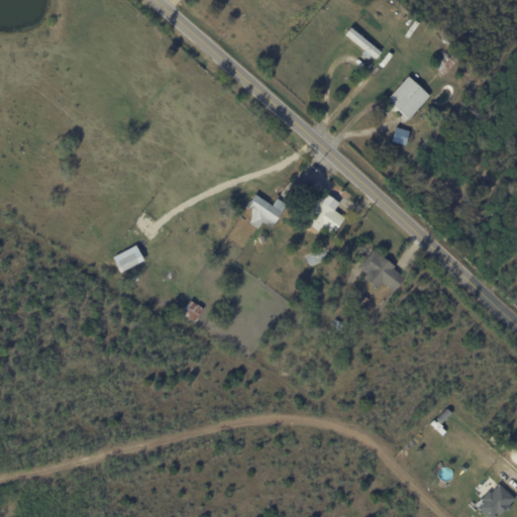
[(350,28),(382,53),(377,60),(373,57),(370,61),(362,55),(365,49),(345,34),(350,28)]
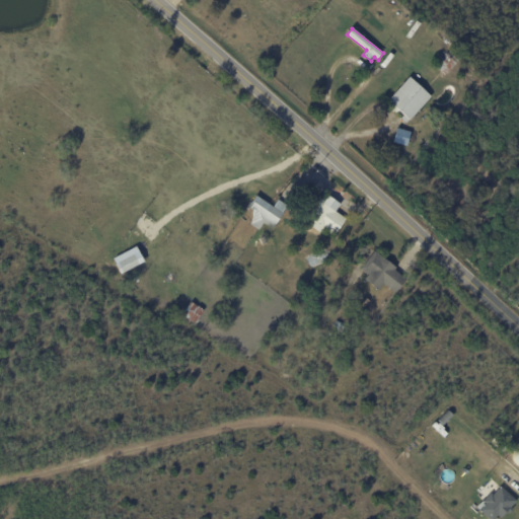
[(429,94),(432,97),(408,125),(401,119),(404,116),(399,112),(397,115),(392,109),(394,106),(388,101),(410,77),(429,94)]
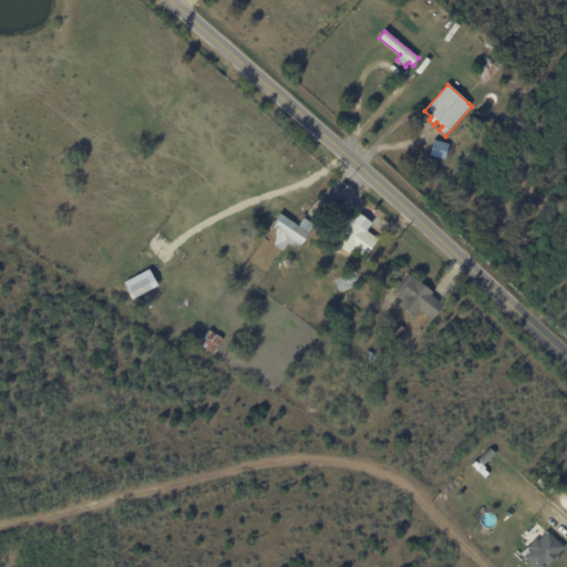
[(297,226),(298,227),(303,218),(315,225),(298,250),(288,244),(282,253),(264,240),(258,248),(250,243),(260,228),(267,233),(279,215),(297,226)]
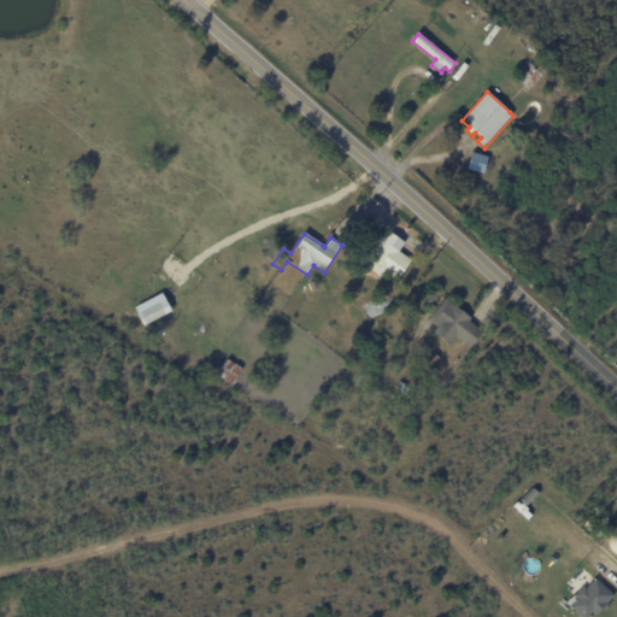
[(381,235),(388,241),(386,244),(412,260),(398,282),(387,274),(383,278),(368,268),(376,256),(368,250),(378,234),(381,235)]
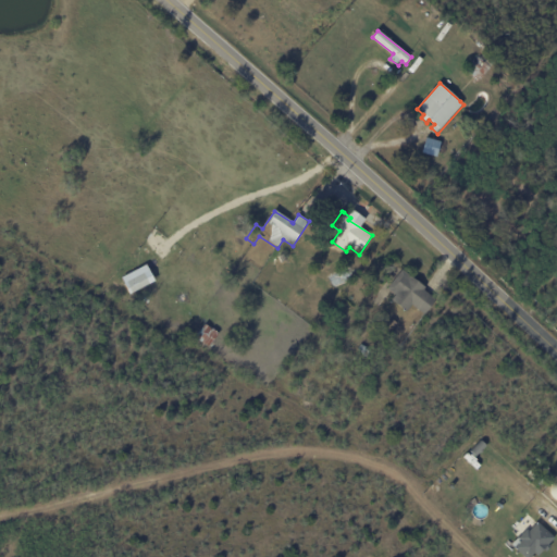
[(149,284),(130,295),(121,281),(141,270),(149,284)]
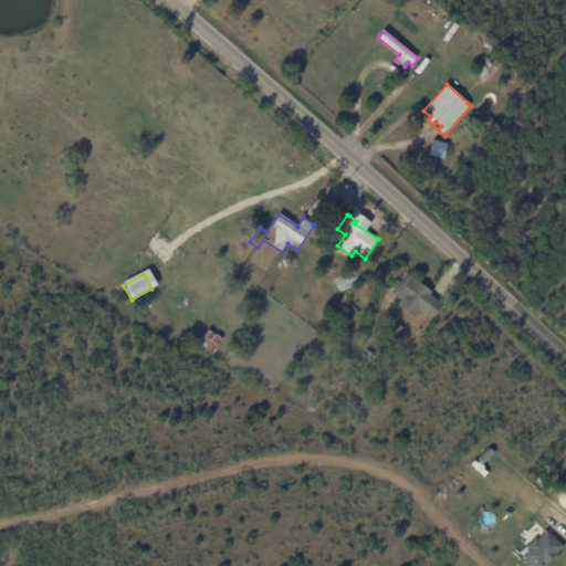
[(432,293),(430,295),(443,305),(432,321),(418,311),(413,317),(400,307),(407,297),(397,291),(409,275),(432,292),(432,293)]
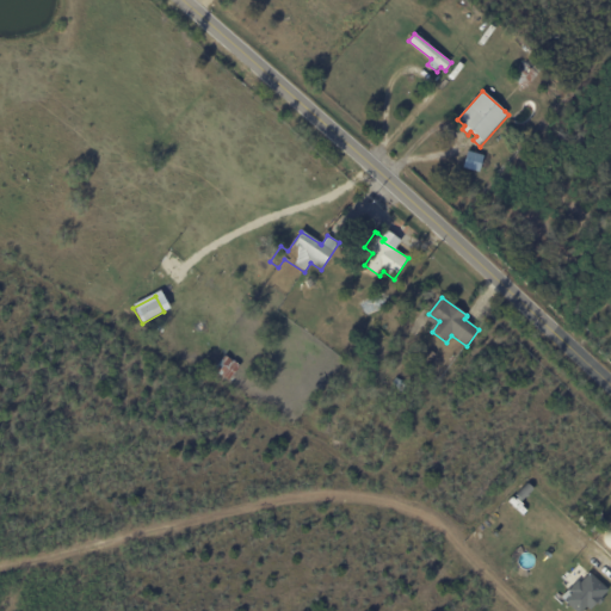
[(429,350),(436,356),(430,364),(423,358),(429,350)]
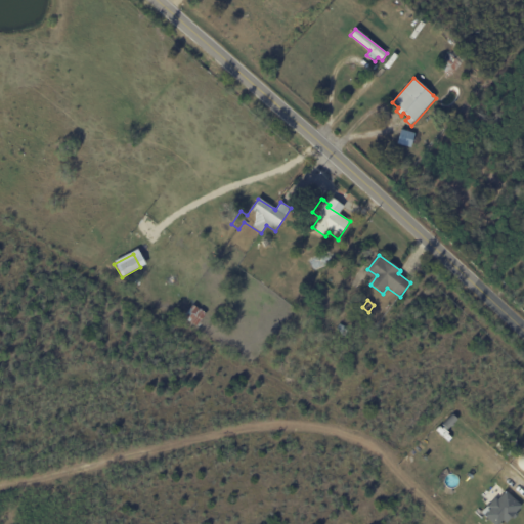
[(183,318),(197,326),(205,312),(191,304),(183,318)]
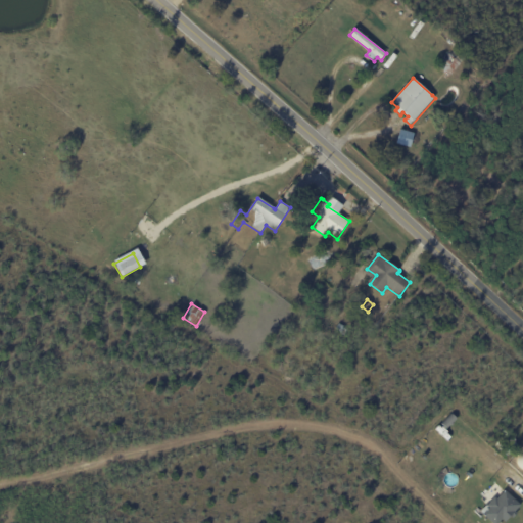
[(340,324),(348,329),(345,334),(337,329),(340,324)]
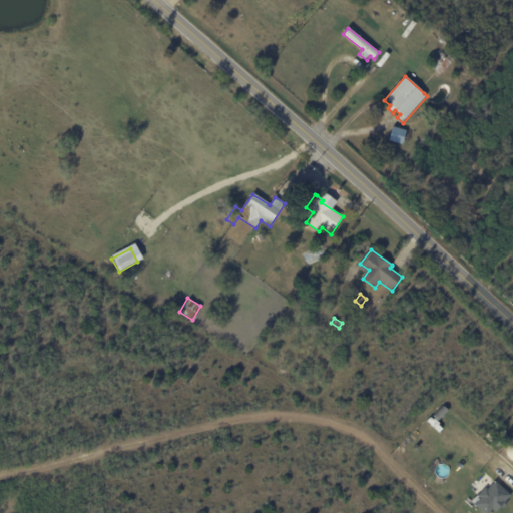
[(449,412),(439,421),(434,416),(445,407),(449,412)]
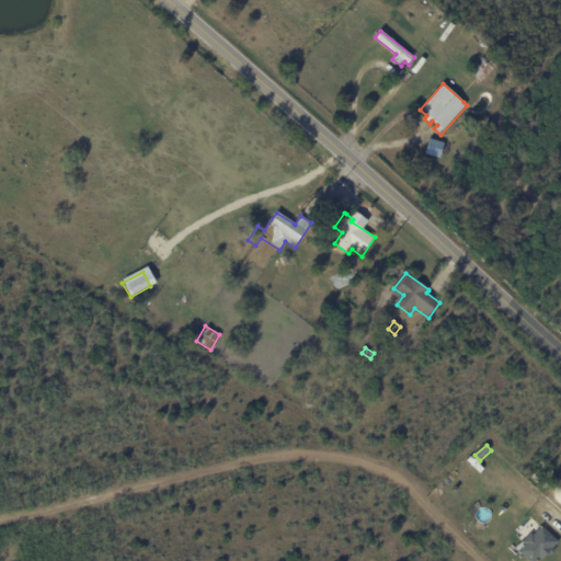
[(551,474),(557,480),(553,484),(547,479),(551,474)]
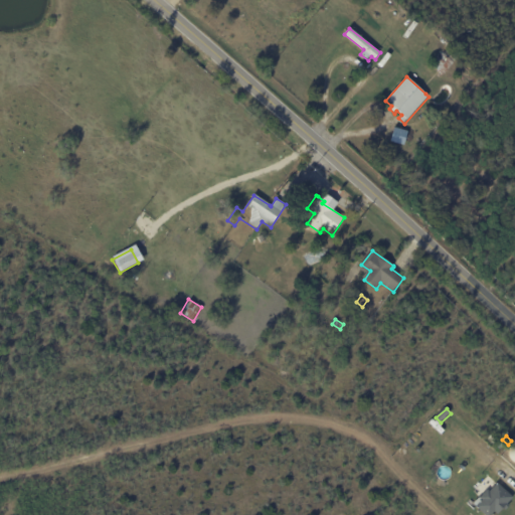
[(498,514),(495,512),(492,514),(484,514),(476,508),(482,501),(480,499),(487,490),(490,493),(497,484),(513,498),(507,504),(510,506),(505,511),(503,509),(498,514)]
